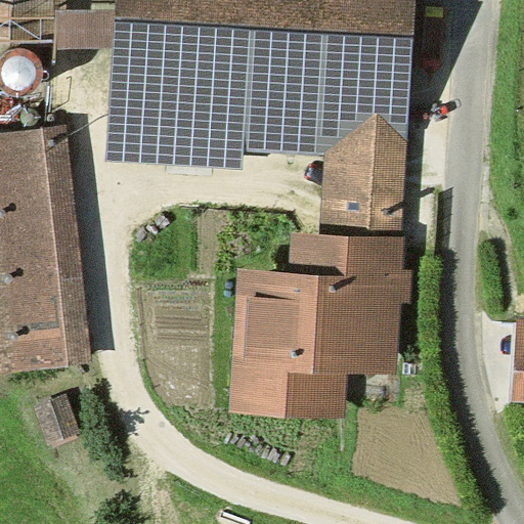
[(63,0),(0,0),(0,44),(60,49),(63,10),(63,0)]
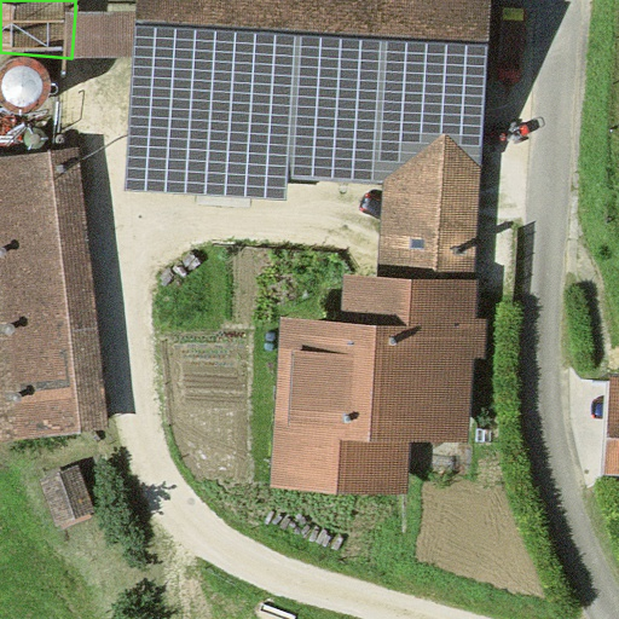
[(137,0),(137,12),(134,57),(127,190),(287,198),(288,177),(385,183),(380,275),(473,281),(490,0),(137,0)]
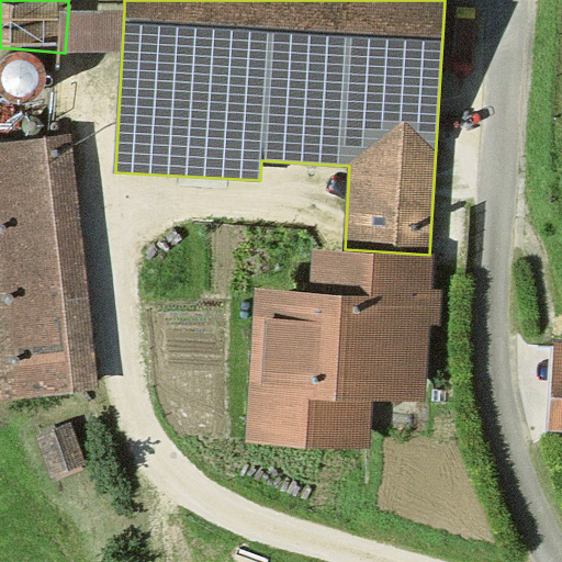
[(122,52),(124,11),(94,11),(68,11),(65,53),(94,52),(122,52)]
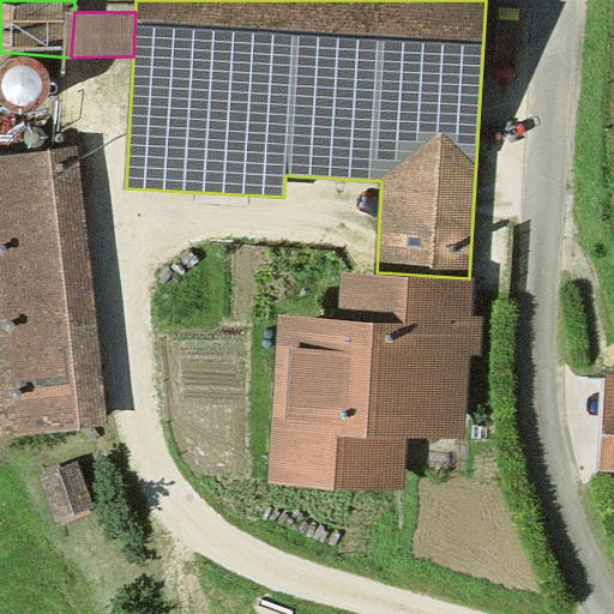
[(78,146),(0,154),(0,437),(109,425),(78,146)]
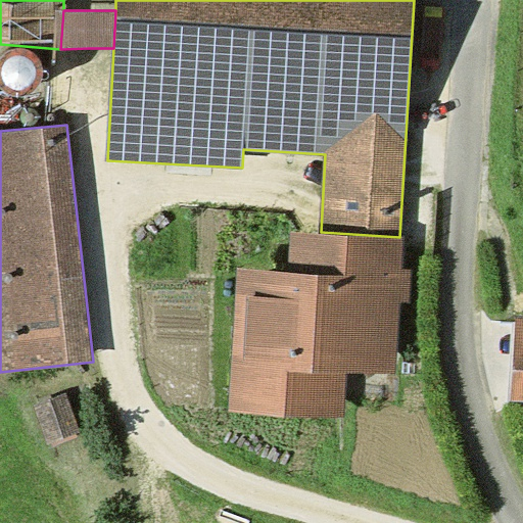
[(230,412),(344,418),(346,370),(395,372),(399,303),(409,304),(411,272),(402,271),(403,237),(399,237),(321,232),(291,231),(289,272),(237,269),(230,412)]
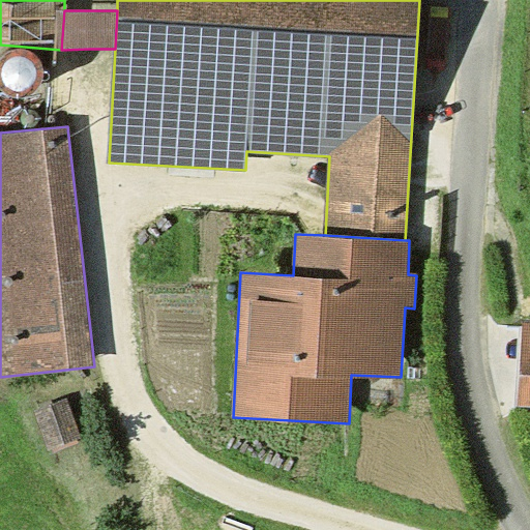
[(529,321),(522,321),(518,406),(529,406),(529,321)]
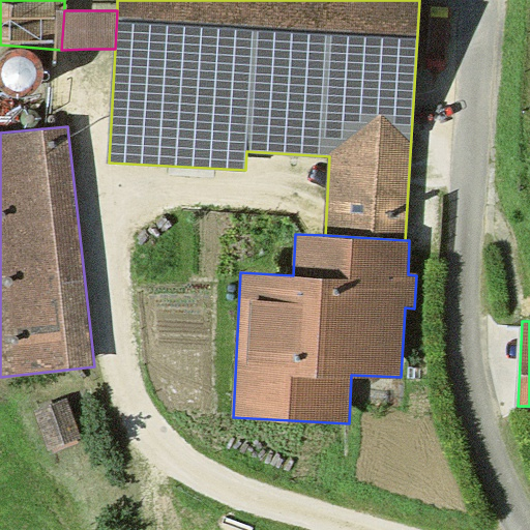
[(83,438),(66,399),(34,411),(51,451),(83,438)]
